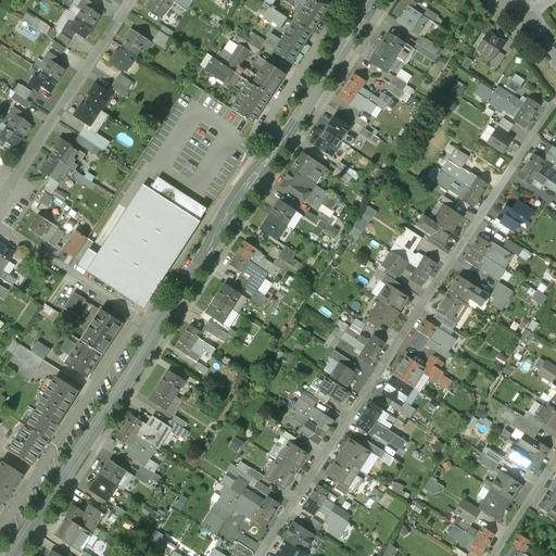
[(95,4),(87,0),(81,0),(77,8),(81,10),(77,17),(92,27),(100,15),(90,9),(95,4)]
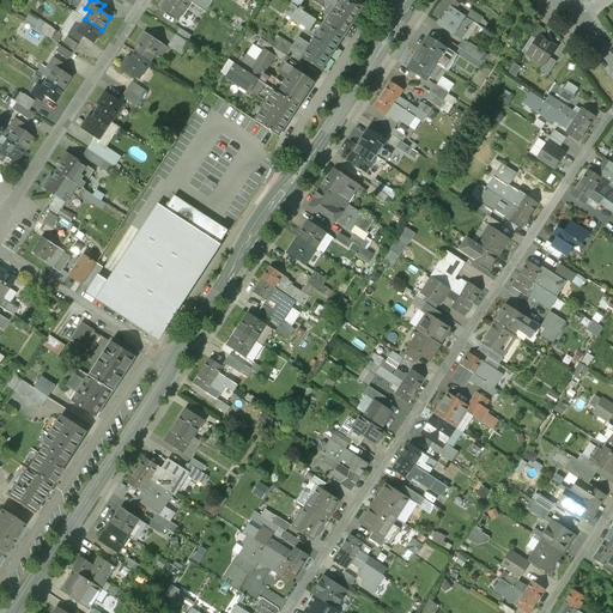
[(190,1),(187,0),(164,0),(161,7),(178,19),(190,1)]
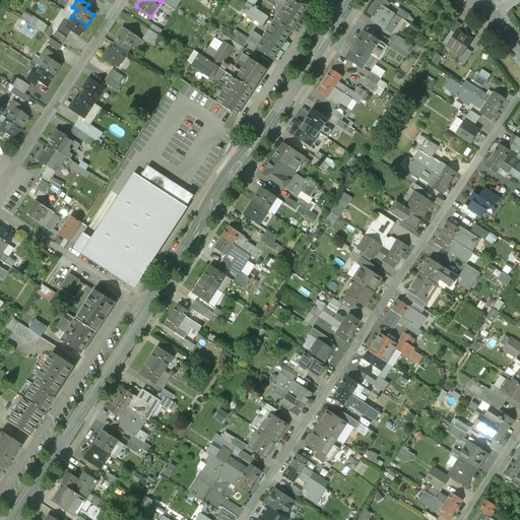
[(186,0),(181,8),(193,16),(199,7),(189,0),(186,0)]
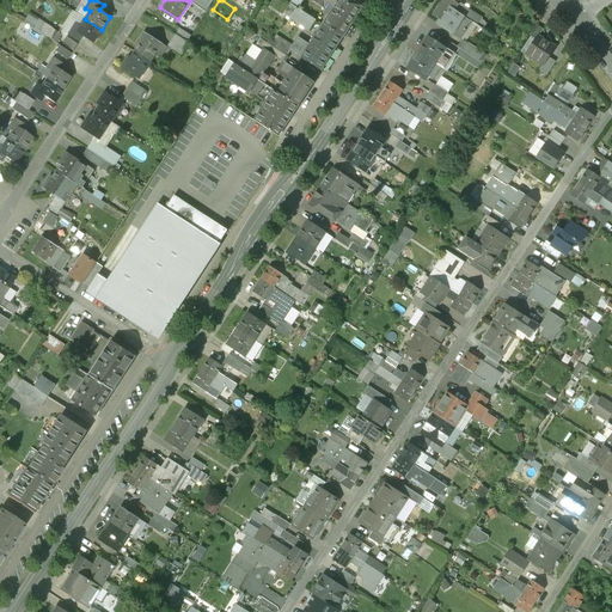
[(338,0),(334,8),(323,25),(342,38),(362,7),(362,5),(354,0),(338,0)]
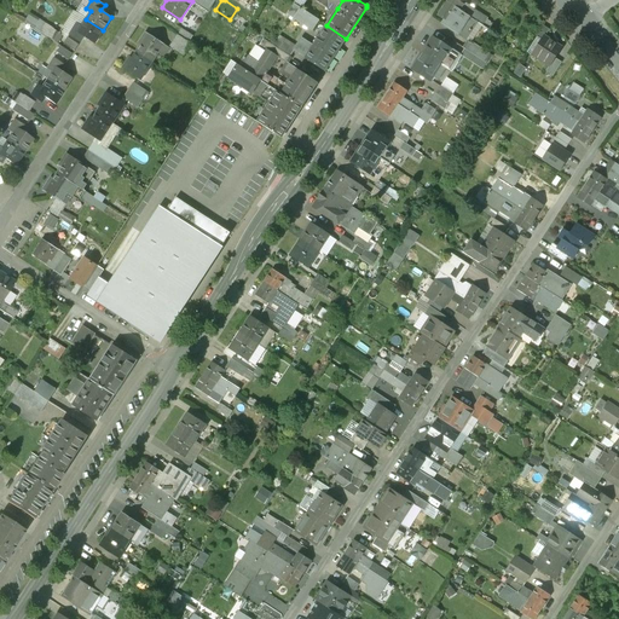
[(466,0),(447,0),(446,3),(460,11),(463,5),(466,0)]
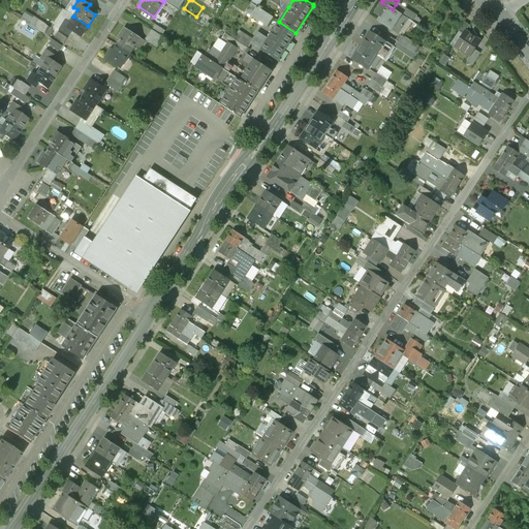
[(393,9),(381,2),(374,13),(385,21),(389,14),(393,9)]
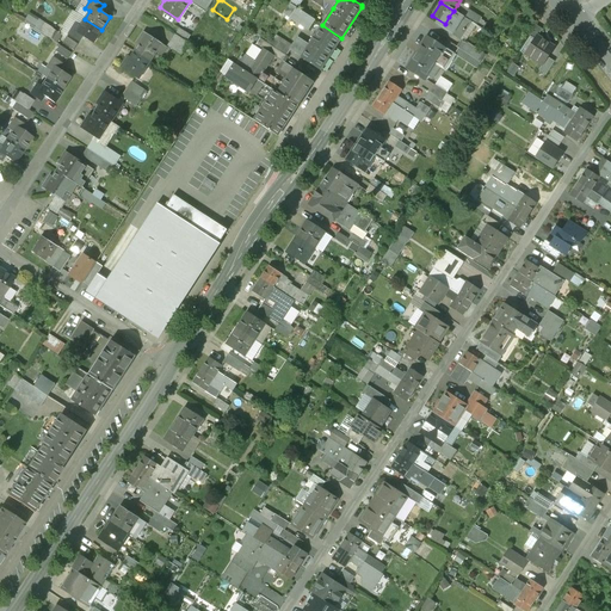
[(315,20),(290,4),(283,16),(285,17),(308,31),(315,20)]
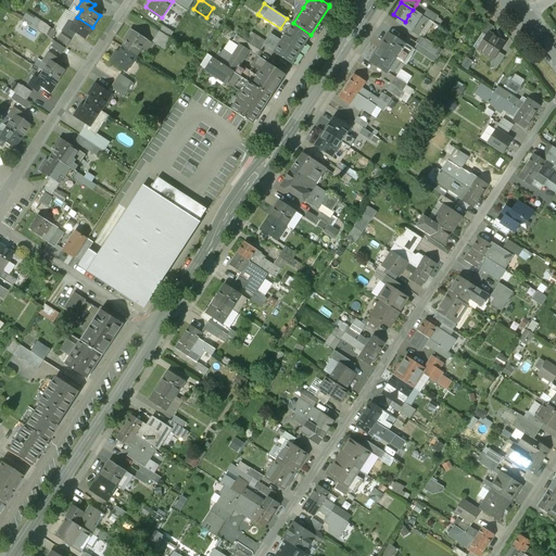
[(438,16),(421,5),(420,7),(416,4),(413,10),(422,16),(433,24),(437,19),(438,16)]
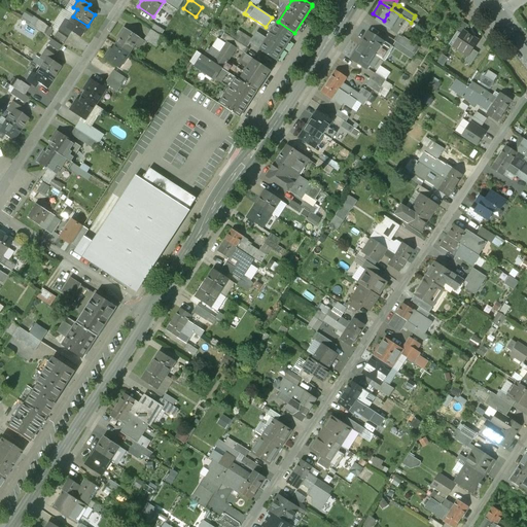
[(400,15),(391,9),(387,14),(397,21),(400,15)]
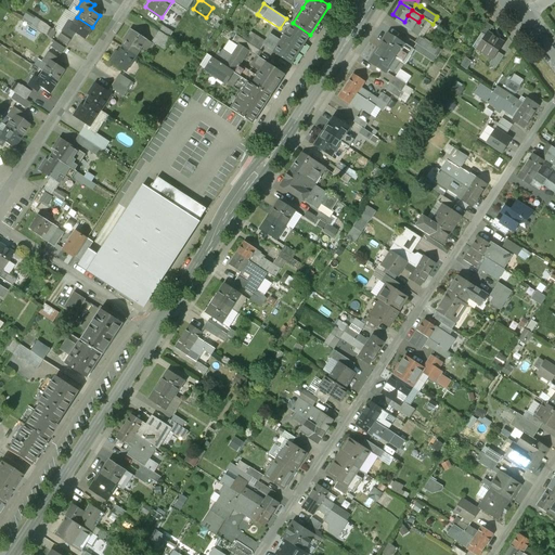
[(40,21),(28,11),(24,17),(36,26),(40,21)]
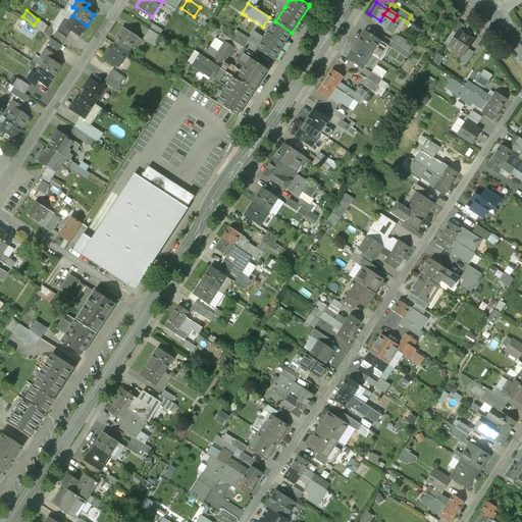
[(87,25),(72,16),(68,22),(64,19),(58,29),(68,35),(70,31),(80,37),(87,25)]
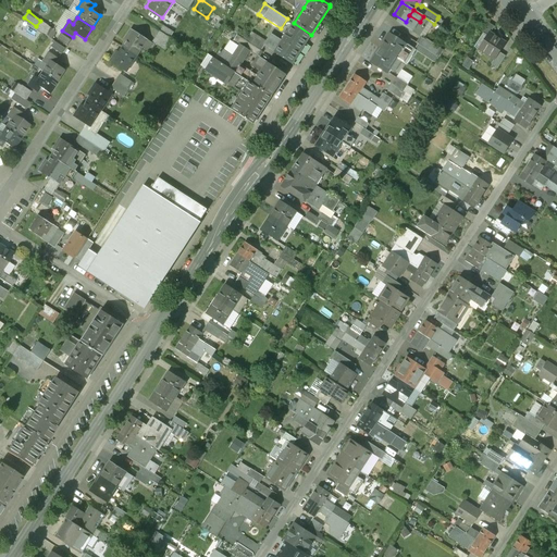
[(57,32),(40,22),(35,29),(51,39),(57,32)]
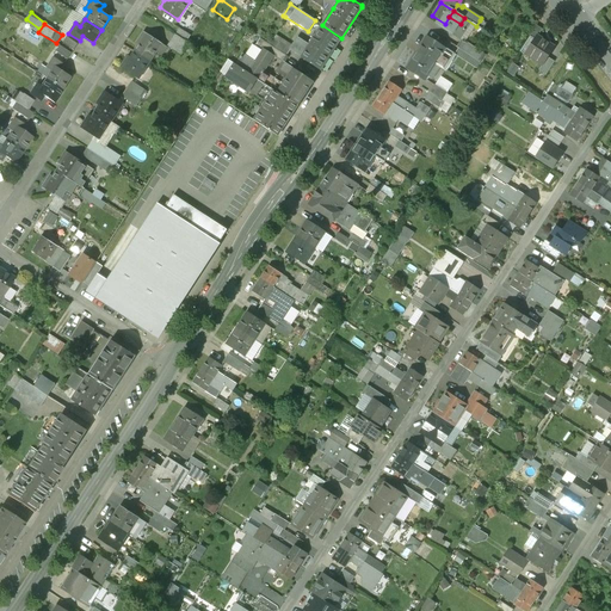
[(341,38),(322,25),(309,44),(329,57),(341,38)]
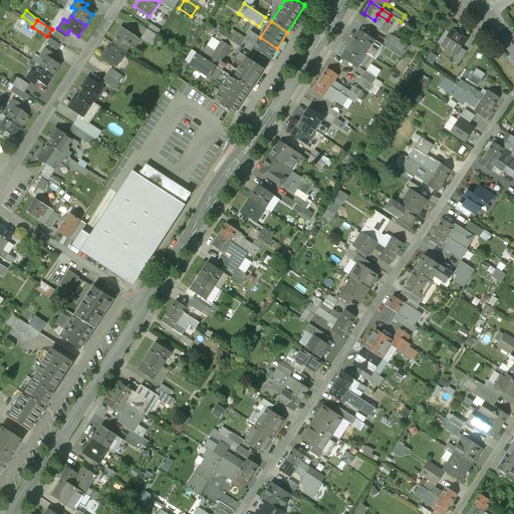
[(450,21),(444,31),(449,34),(452,31),(452,32),(456,25),(450,21)]
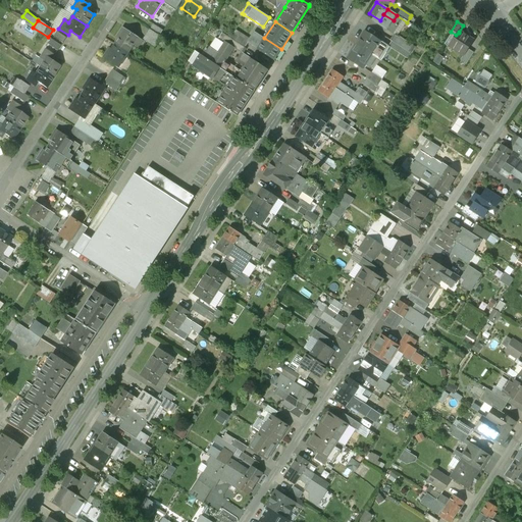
[(146,40),(157,45),(165,28),(154,22),(146,40)]
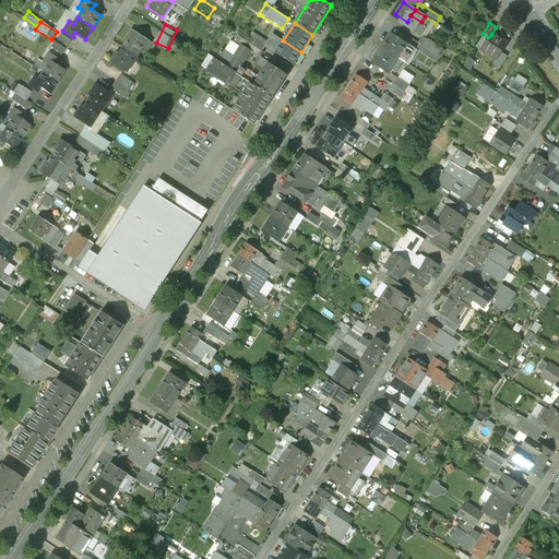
[(131,30),(126,38),(128,40),(123,47),(138,57),(147,40),(131,30)]
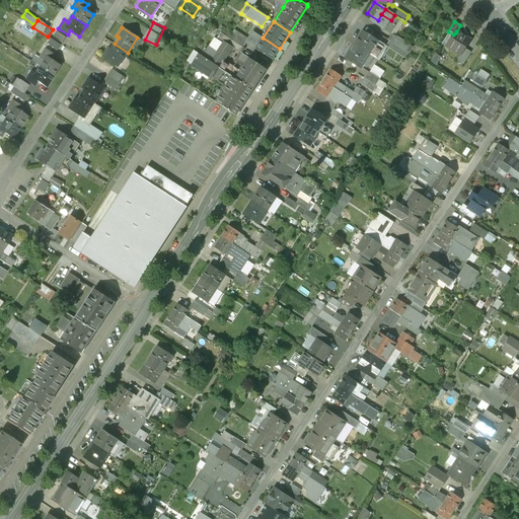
[(173,35),(166,30),(161,38),(168,43),(173,35)]
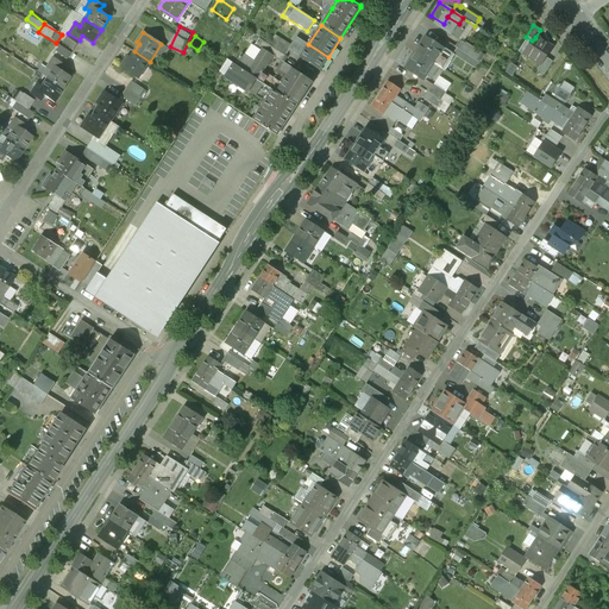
[(79,44),(67,37),(63,43),(74,50),(79,44)]
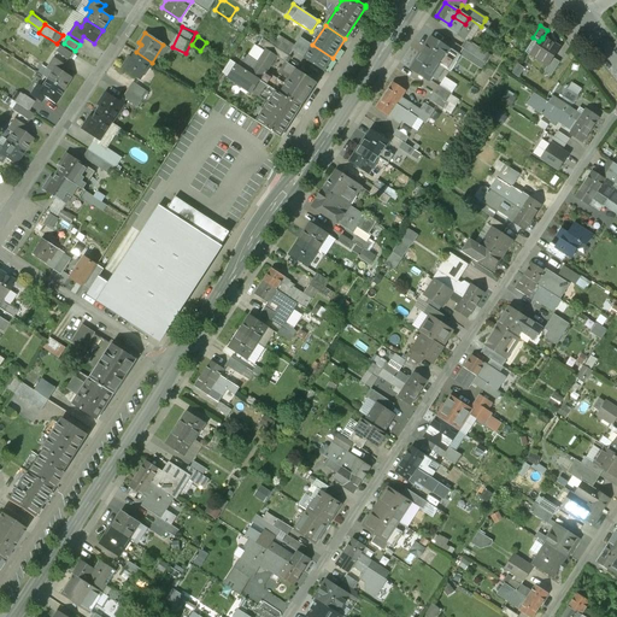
[(312,45),(300,37),(292,50),(304,58),(312,45)]
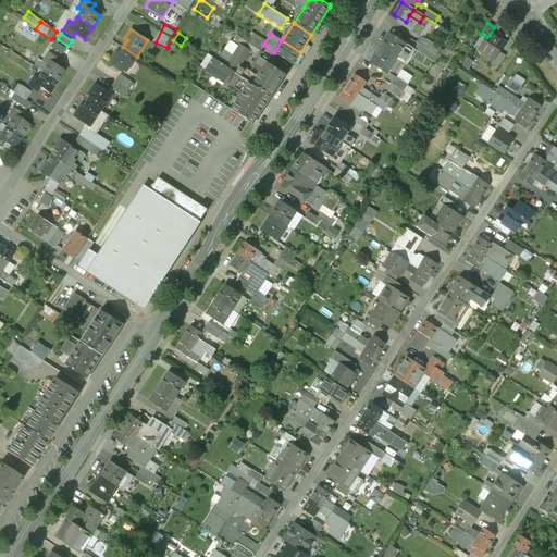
[(411,48),(390,34),(380,48),(396,59),(403,62),(411,48)]
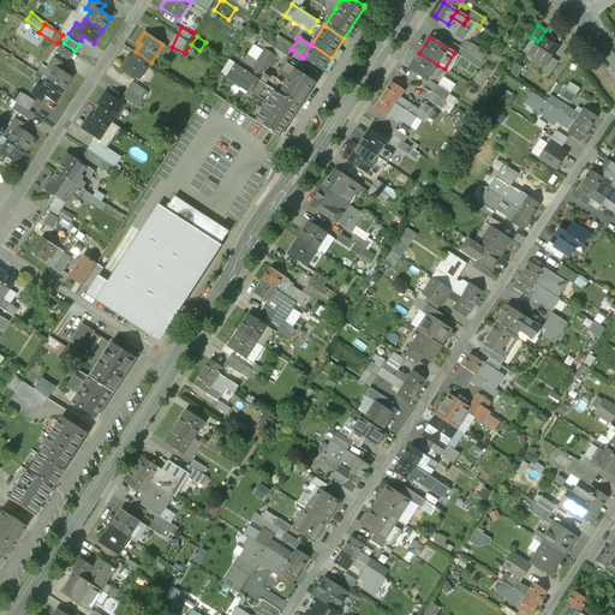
[(537,41),(529,55),(547,67),(557,49),(541,39),(541,37),(537,41)]
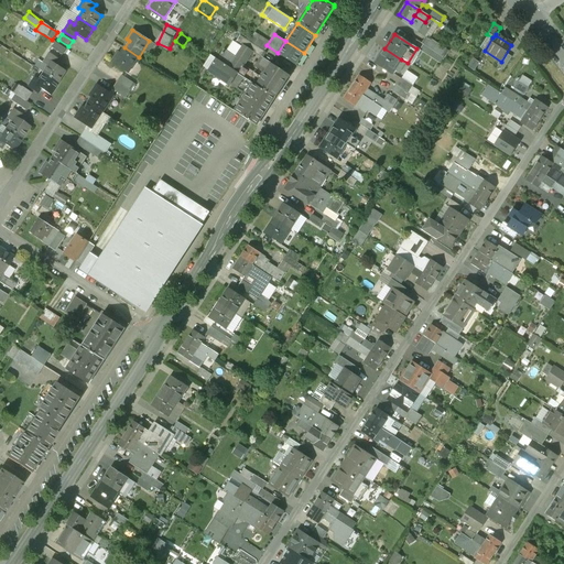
[(445,49),(427,38),(423,45),(441,56),(444,58),(447,52),(445,50),(445,49)]
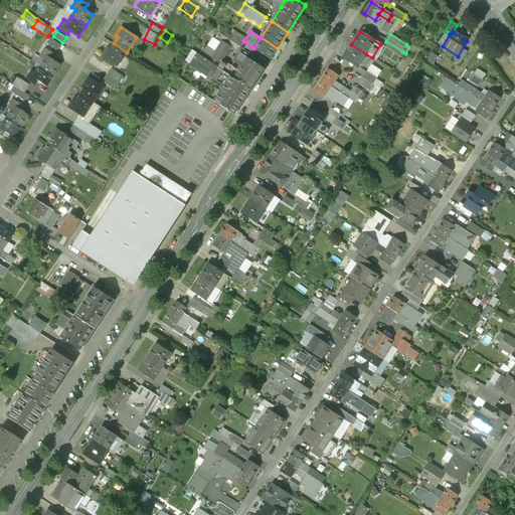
[(278,48),(261,37),(253,48),(270,59),(278,48)]
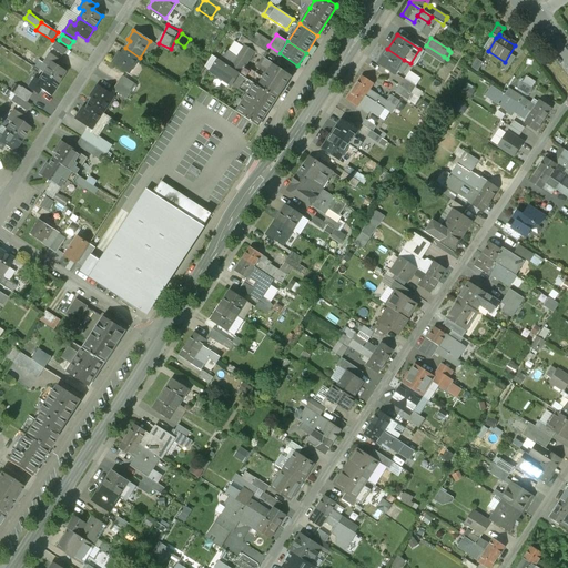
[(67,50),(56,42),(51,48),(62,56),(67,50)]
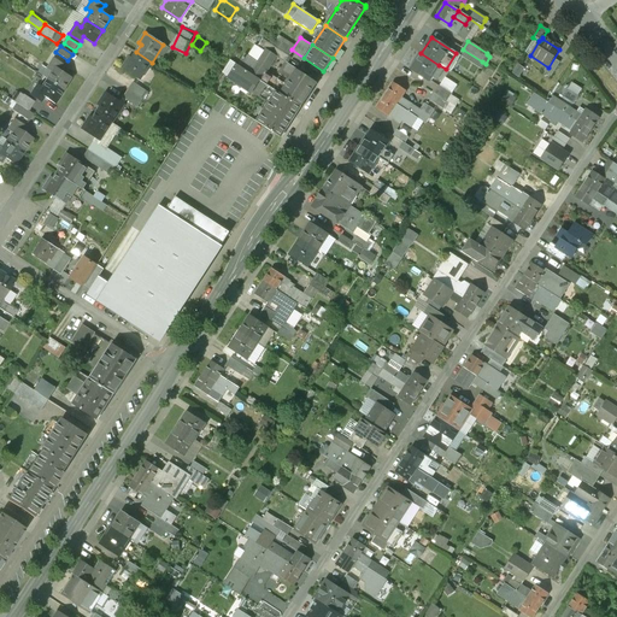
[(257,63),(250,74),(260,81),(265,72),(271,64),(276,57),(265,50),(257,63)]
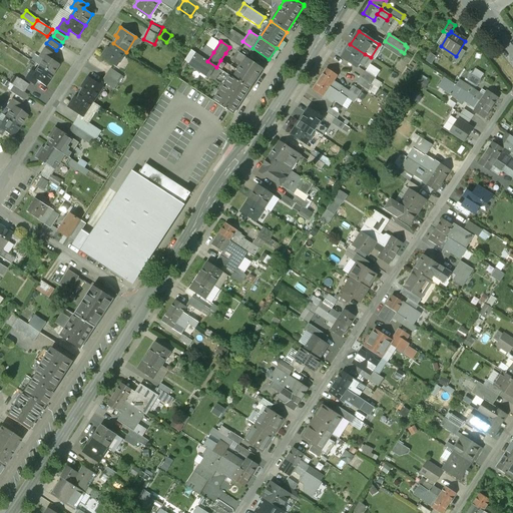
[(401,51),(385,41),(382,46),(398,56),(401,51)]
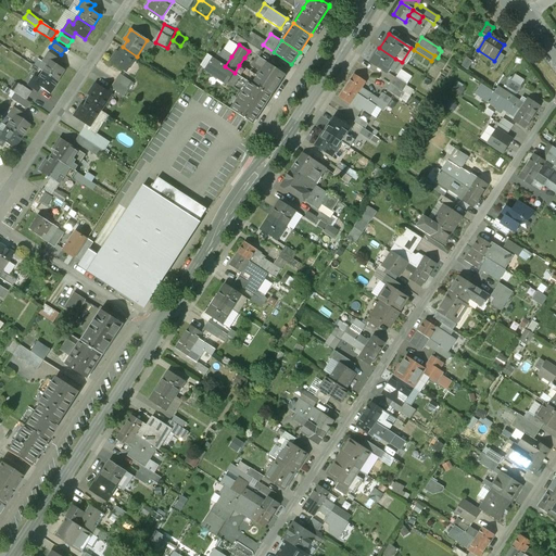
[(123,47),(118,54),(116,52),(110,61),(126,72),(137,57),(123,47)]
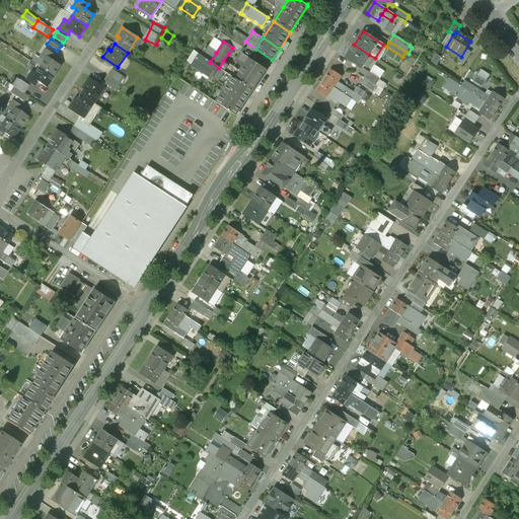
[(369,55),(354,45),(345,59),(360,69),(363,64),(367,67),(373,58),(372,57),(373,57),(369,55)]
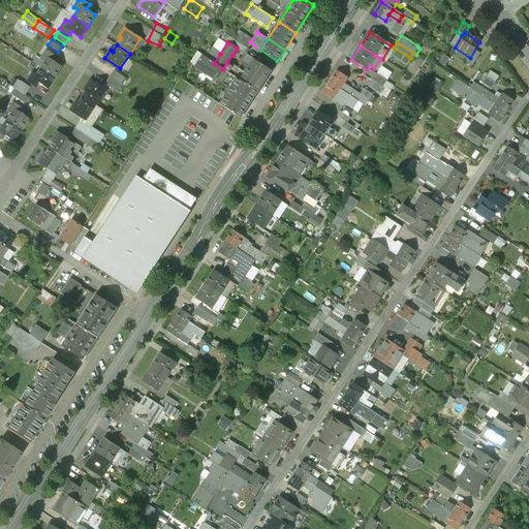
[(220,54),(210,47),(204,57),(214,63),(220,54)]
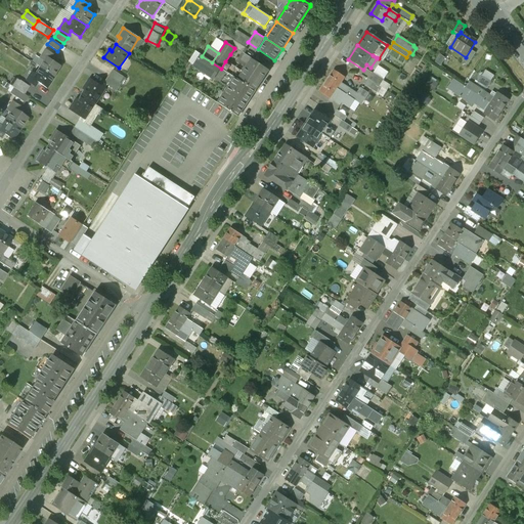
[(55,55),(45,49),(40,58),(43,60),(39,68),(54,78),(57,72),(61,67),(52,60),(55,55)]
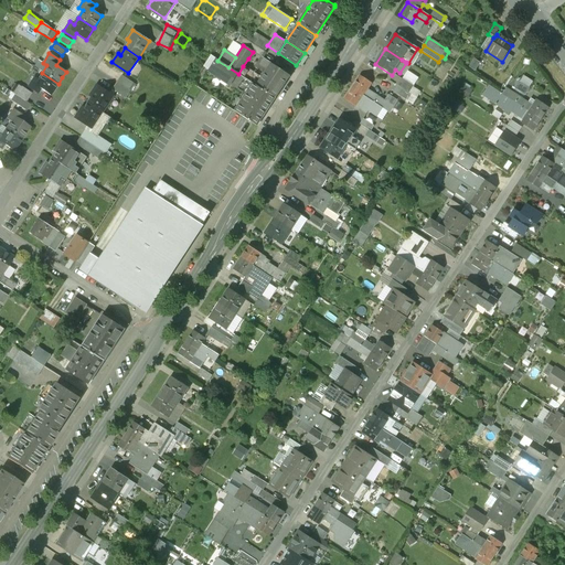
[(270,64),(265,60),(260,57),(255,66),(265,73),(270,64)]
